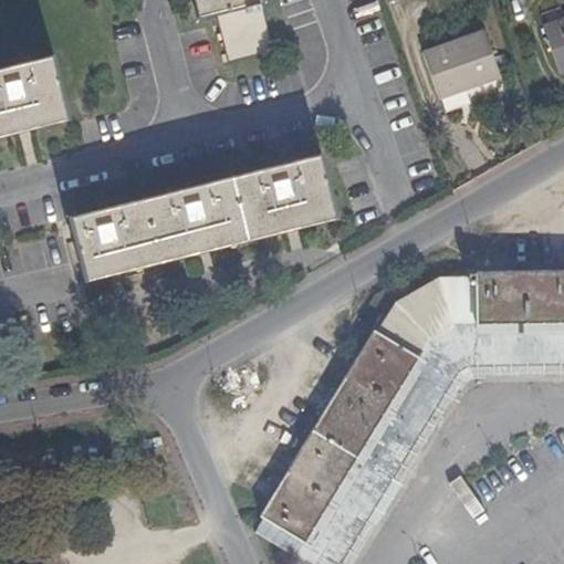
[(190,0),(196,20),(204,18),(198,0),(190,0)]
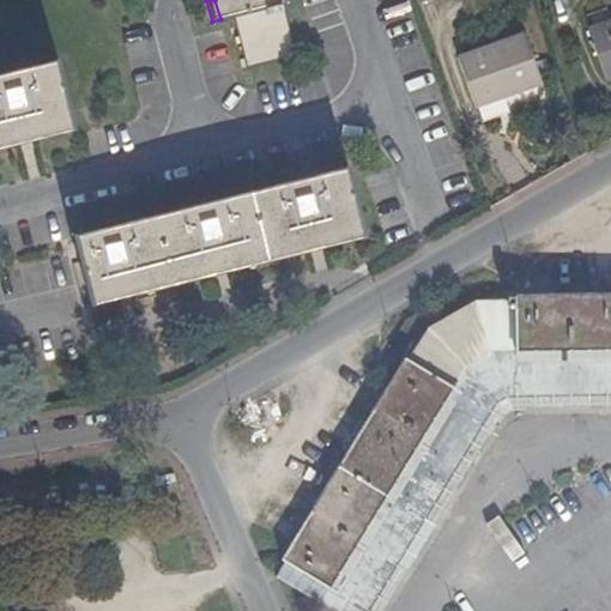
[(215,0),(221,19),(233,17),(246,70),(295,56),(280,0),(215,0)]
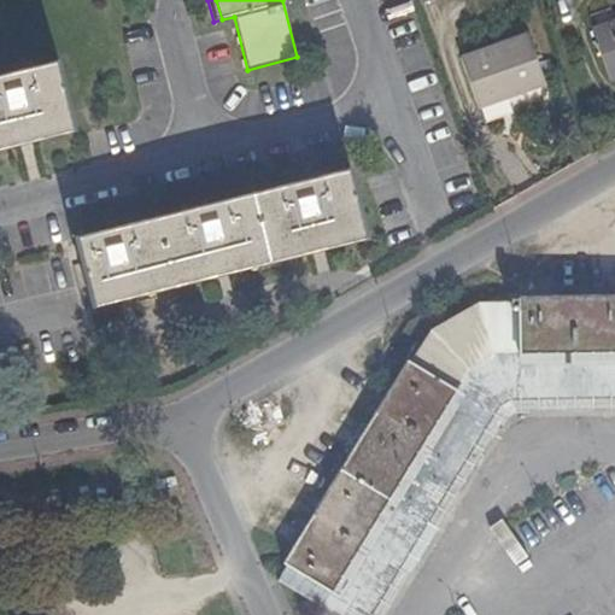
[(614,17),(590,25),(608,76),(614,74),(614,17)]
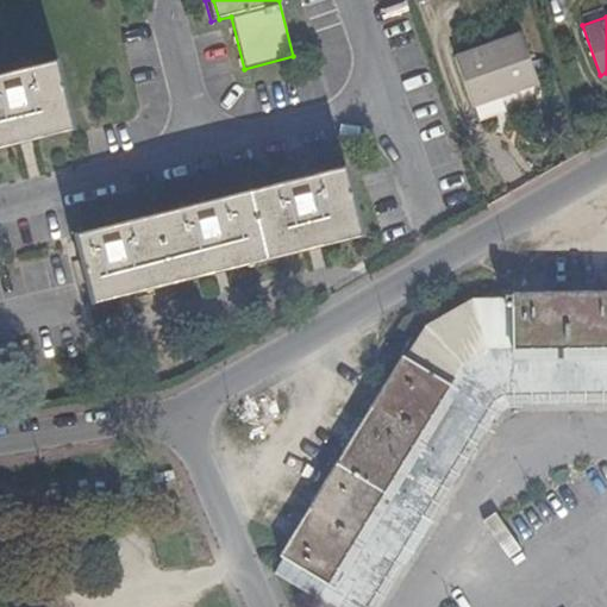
[(519,32),(455,55),(473,106),(537,83),(519,32)]
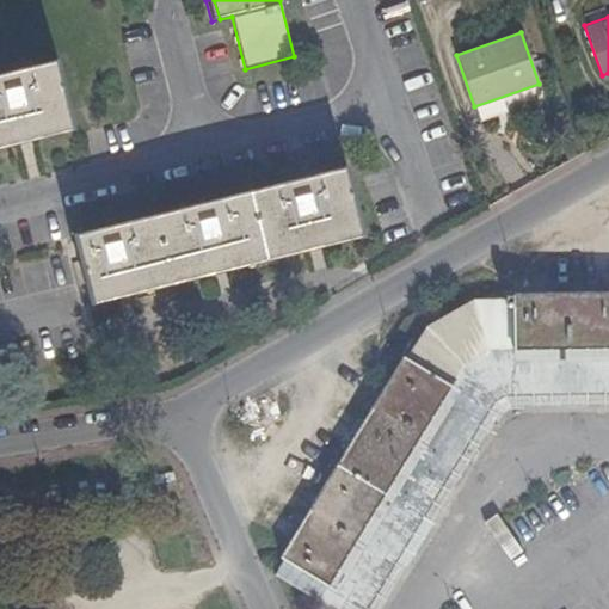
[(0,140),(71,122),(55,60),(0,73),(0,140)]
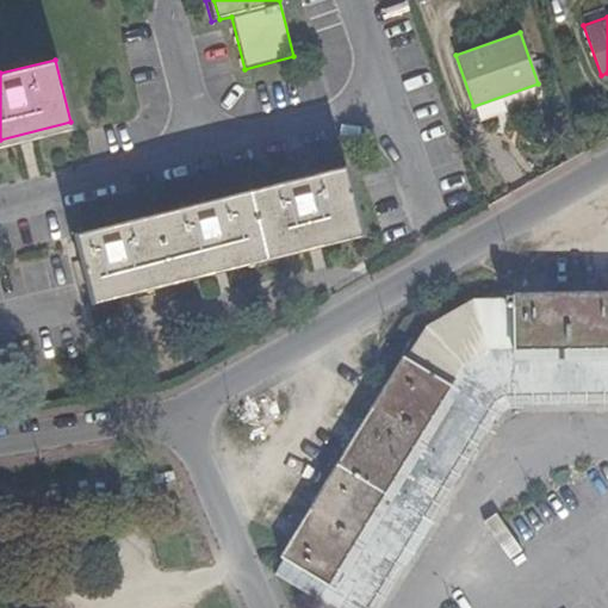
[(0,148),(73,130),(70,122),(0,140),(0,148)]
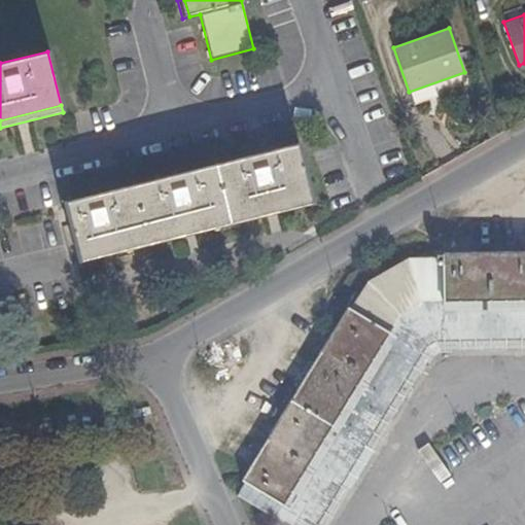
[(63,204),(75,257),(310,198),(296,144),(63,204)]
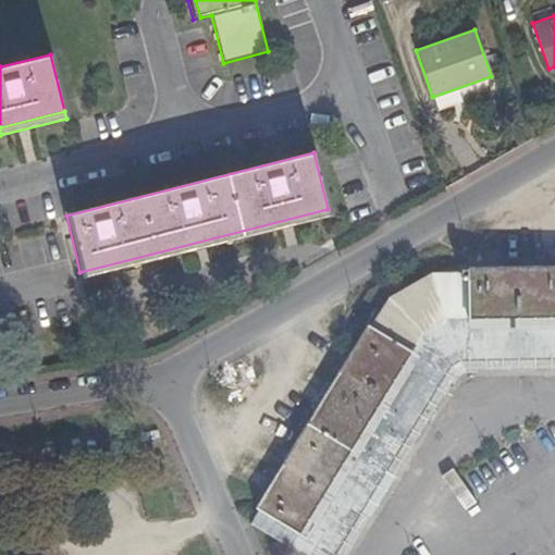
[(330,217),(328,209),(79,272),(82,279),(330,217)]
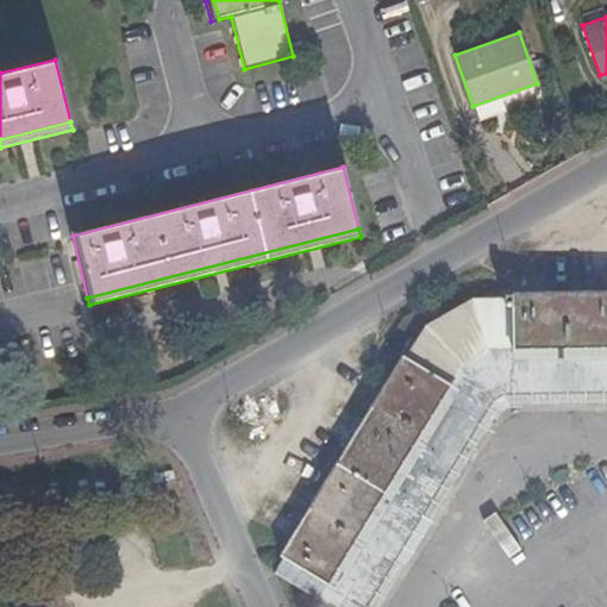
[(536,388),(606,387),(606,291),(536,292),(518,292),(511,292),(509,296),(475,296),(426,324),(407,356),(401,354),(393,369),(281,554),(285,557),(275,574),(333,606),(363,606),(479,421),(488,406),(493,396),(506,388),(520,388),(536,388)]
